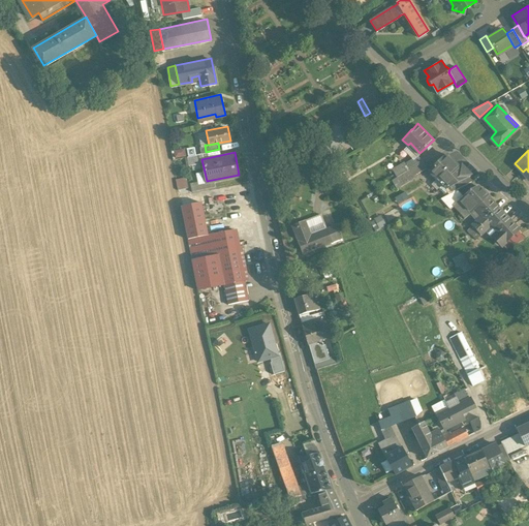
[(446,153),(441,159),(440,158),(436,162),(437,163),(430,171),(442,183),(445,181),(460,166),(446,153)]
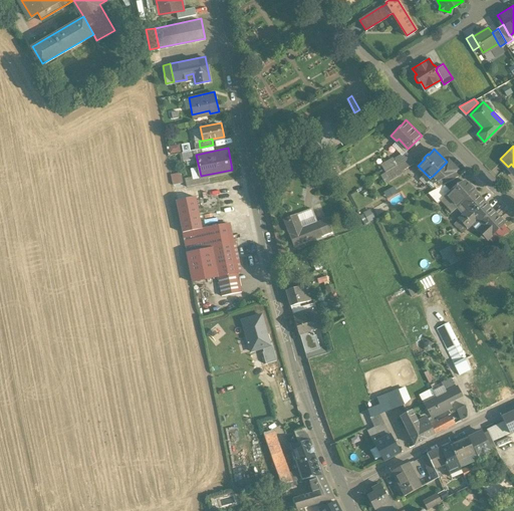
[(411,156),(405,151),(393,158),(398,164),(411,156)]
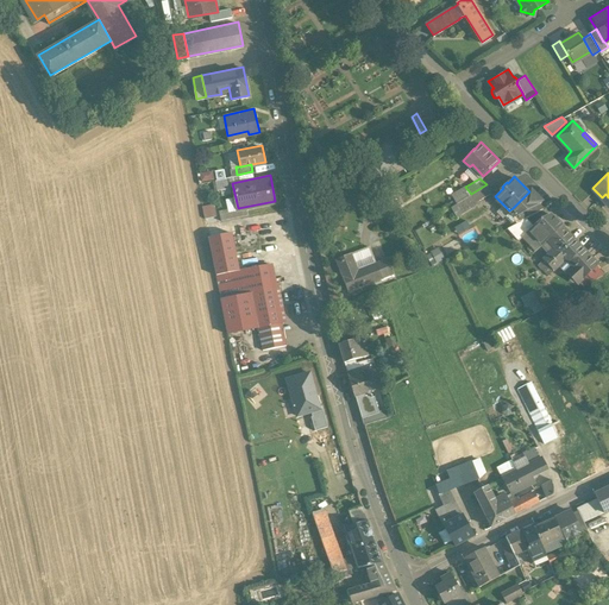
[(487,184),(471,194),(476,201),(490,191),(487,184)]
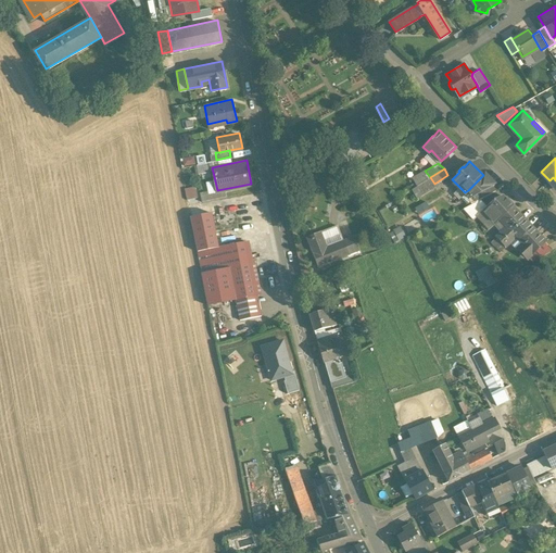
[(494,181),(485,172),(483,175),(468,190),(472,195),(477,192),(491,186),(492,185),(494,181)]
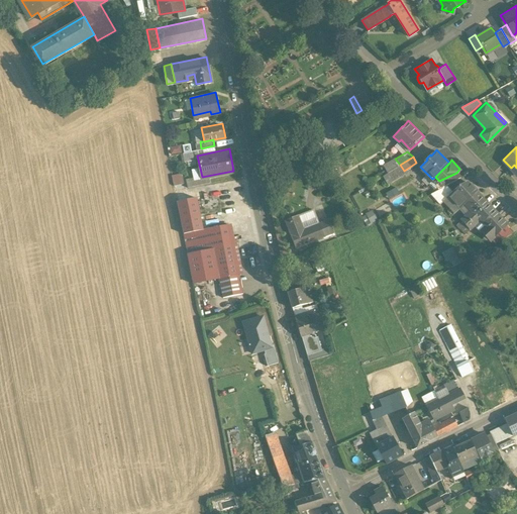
[(181,172),(171,174),(173,184),(183,182),(181,172)]
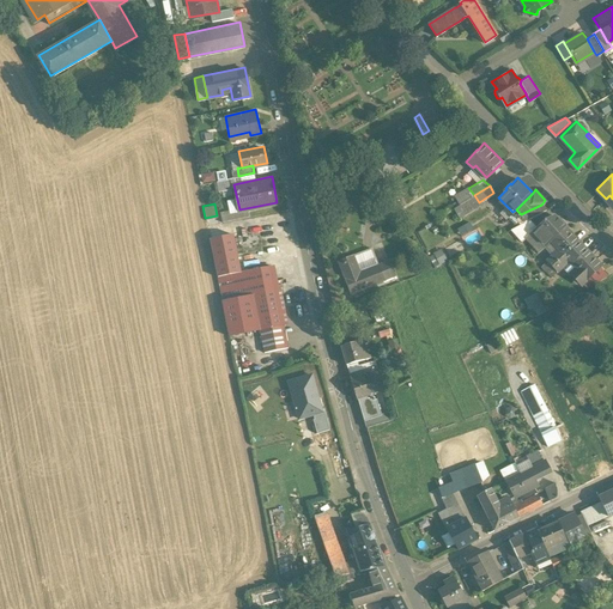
[(541,205),(526,212),(529,219),(545,211),(541,205)]
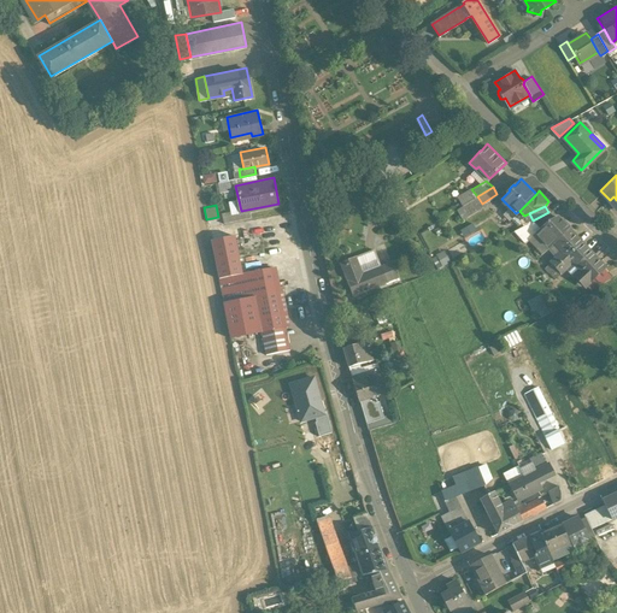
[(557,216),(548,219),(540,228),(535,233),(550,247),(554,242),(563,251),(568,255),(582,242),(569,228),(570,227),(562,218),(560,219),(557,216)]
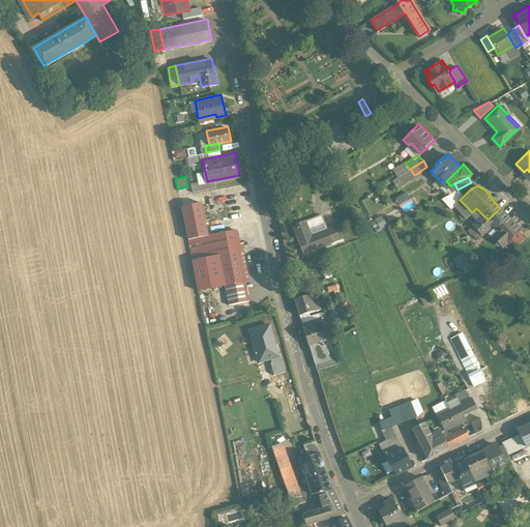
[(458,189),(441,198),(451,208),(460,200),(464,196),(458,189)]
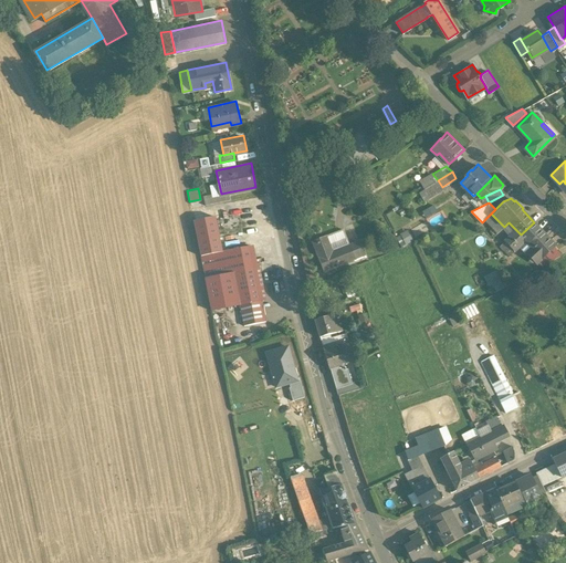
[(215,216),(194,219),(209,301),(238,294),(240,303),(243,324),(265,320),(250,244),(221,250),(215,216)]
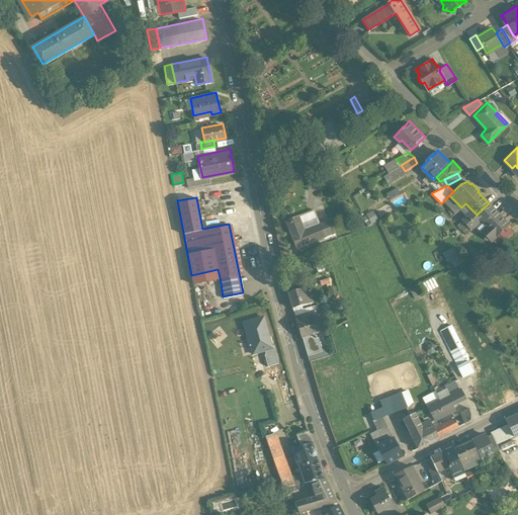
[(489,203),(477,215),(481,219),(487,226),(484,230),(492,239),(508,224),(489,203)]
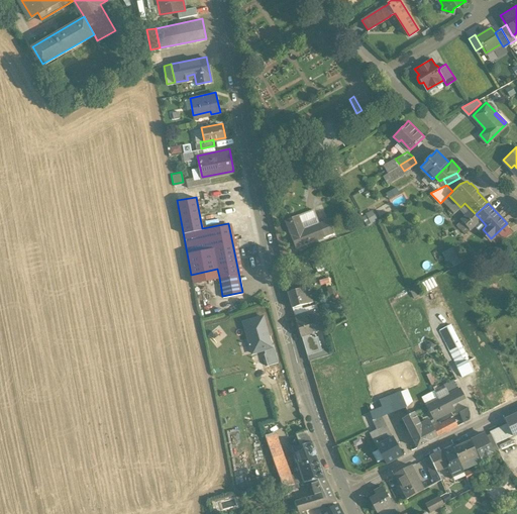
[(372,208),(360,213),(366,222),(376,218),(372,208)]
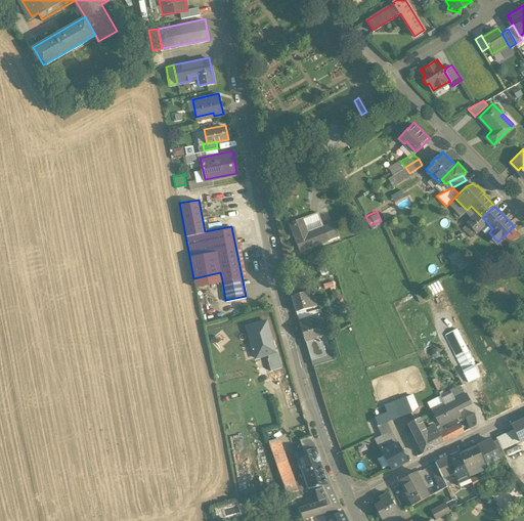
[(478,213),(468,222),(472,226),(482,217),(478,213)]
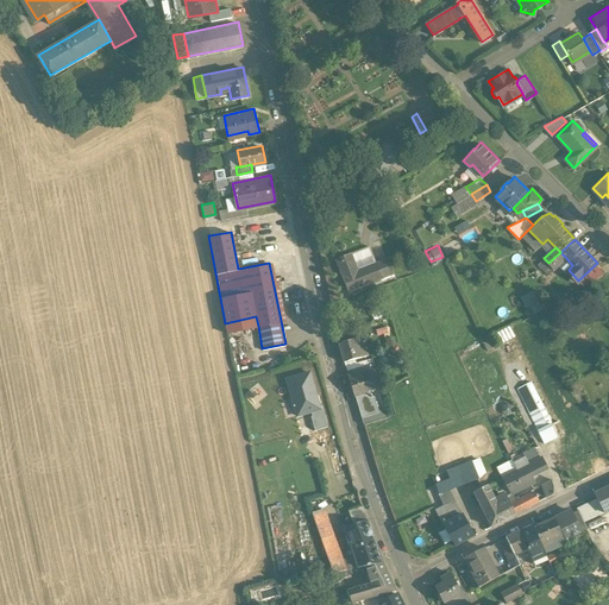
[(560,252),(548,263),(553,268),(565,257),(560,252)]
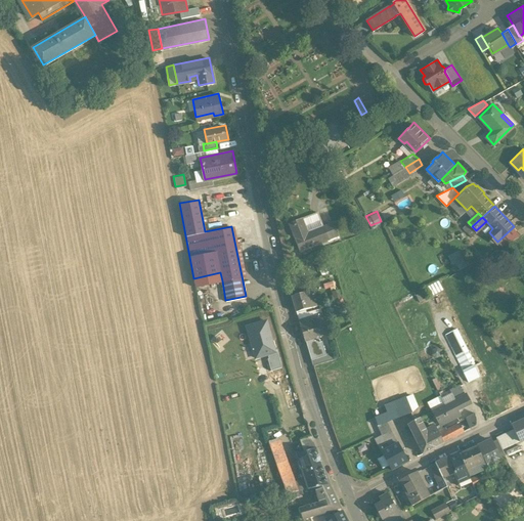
[(333,223),(307,232),(301,218),(290,222),(300,250),(338,235),(333,223)]
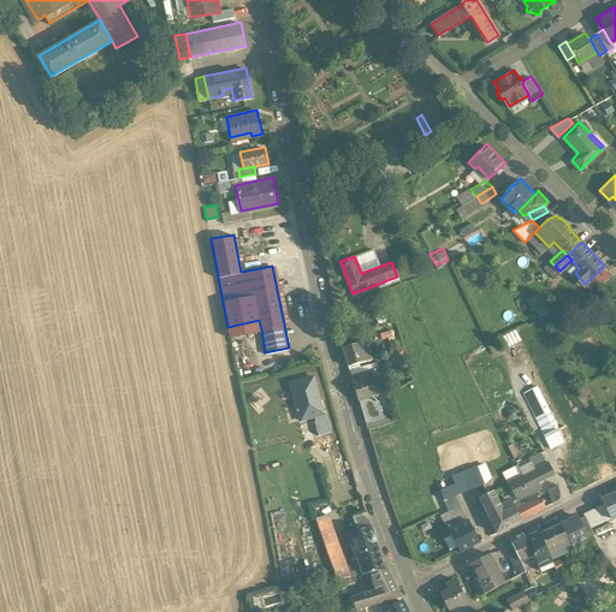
[(537,318),(549,310),(539,292),(526,299),(537,318)]
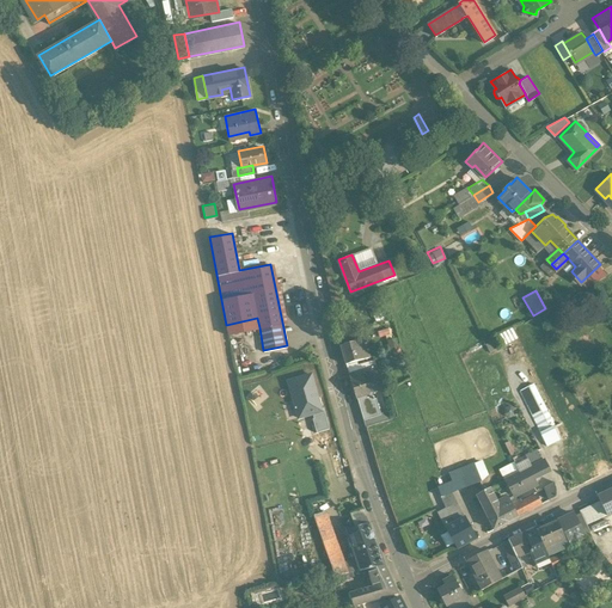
[(257,318),(226,325),(228,333),(259,327),(257,318)]
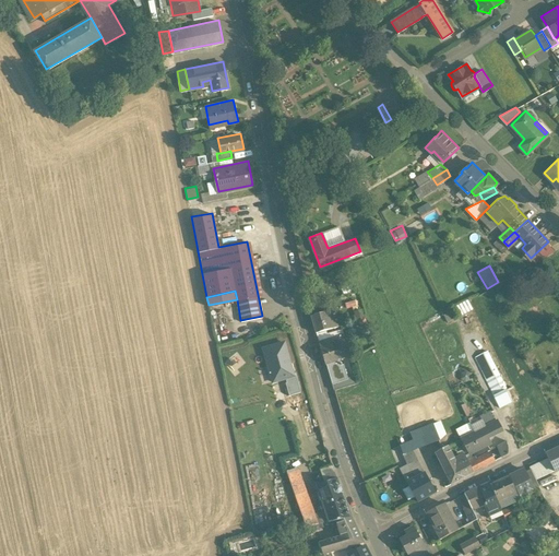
[(326,309),(311,314),(316,331),(341,324),(335,308),(326,310),(326,309)]
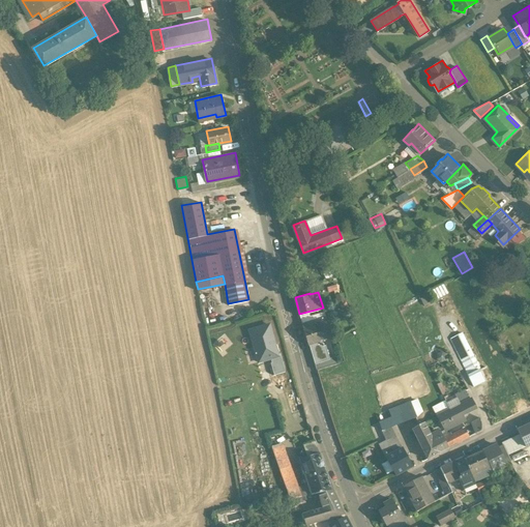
[(324,310),(318,313),(319,318),(314,319),(320,340),(321,339),(328,335),(324,322),(323,322),(322,317),(326,316),(324,310)]
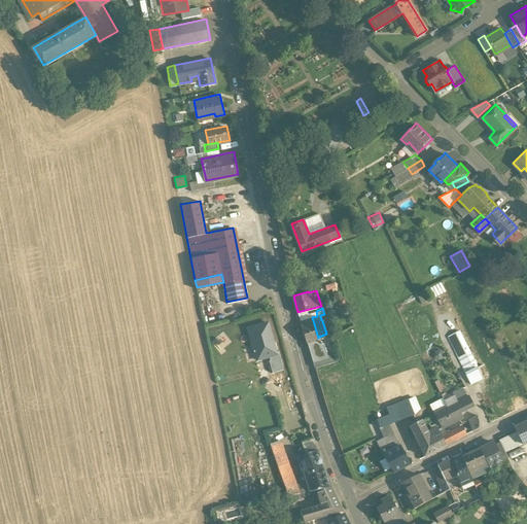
[(311,317),(301,320),(303,325),(302,325),(307,342),(318,338),(312,317),(311,317)]
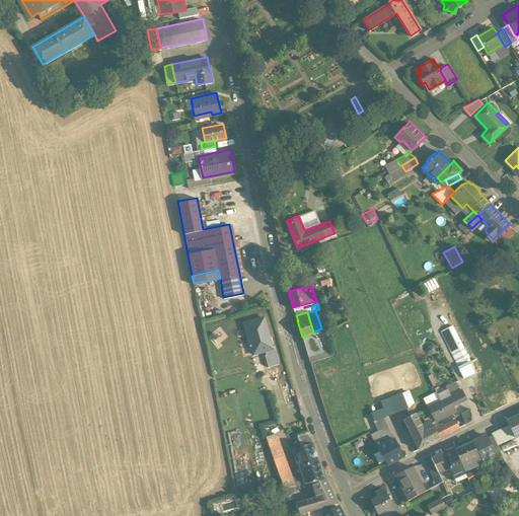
[(265,354),(269,366),(279,363),(275,347),(273,347),(264,316),(244,322),(253,353),(265,350),(266,354),(265,354)]
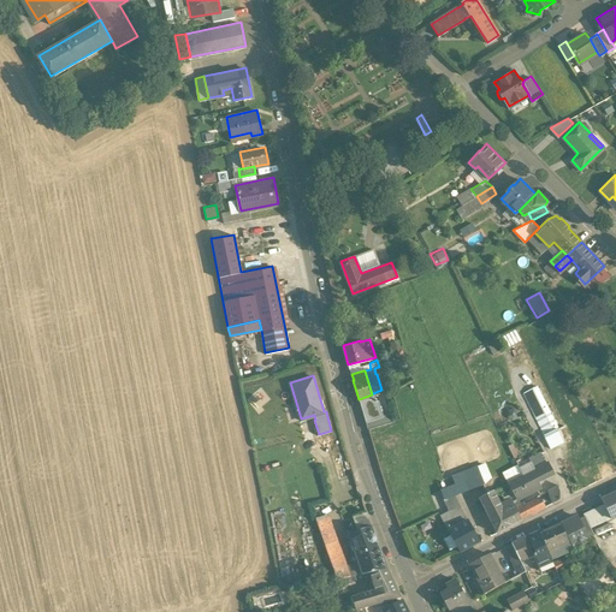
[(550,447),(564,439),(537,384),(522,391),(550,447)]
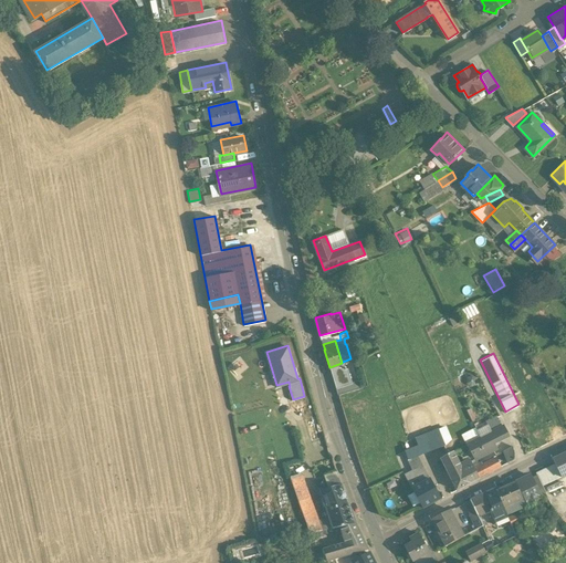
[(344,366),(343,362),(342,363),(329,367),(331,371),(332,369),(338,394),(359,387),(357,381),(353,382),(348,367),(346,368),(346,366),(344,366)]
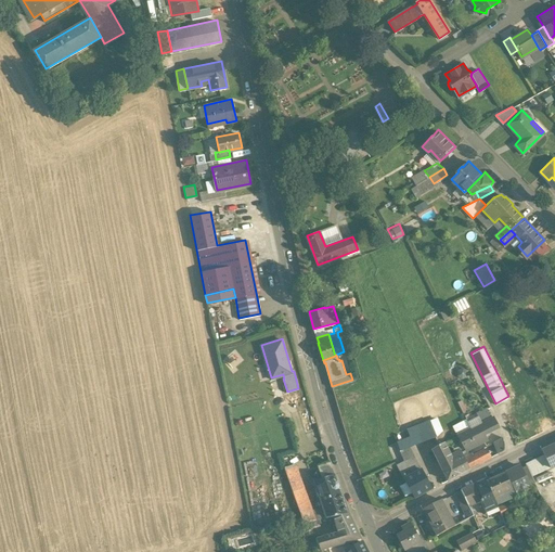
[(488,409),(472,416),(476,425),(491,419),(488,409)]
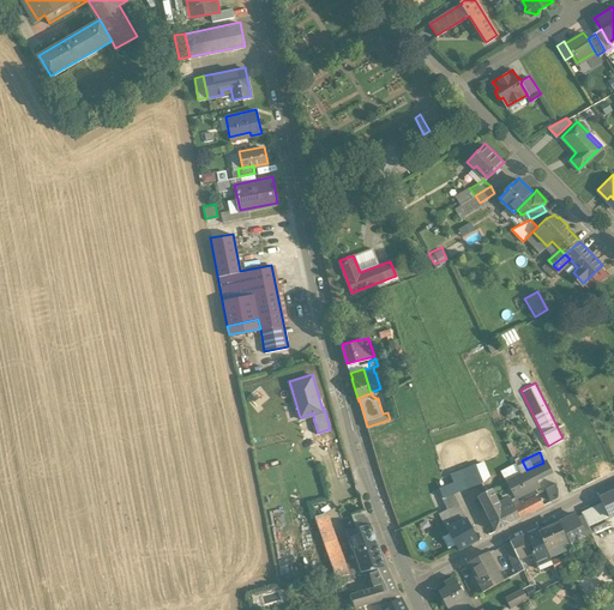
[(527,470),(525,471),(529,478),(531,477),(533,478),(549,470),(546,461),(543,463),(527,470)]
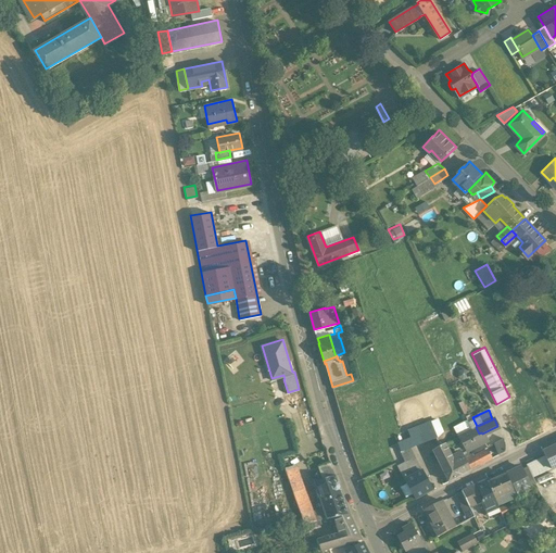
[(430,420),(407,429),(411,436),(397,441),(401,450),(437,436),(430,420)]
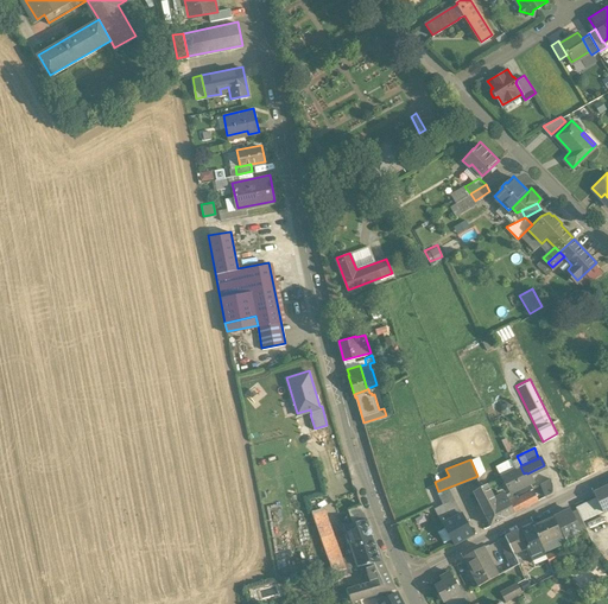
[(520,466),(502,475),(511,490),(530,481),(527,474),(526,472),(524,474),(520,466)]
